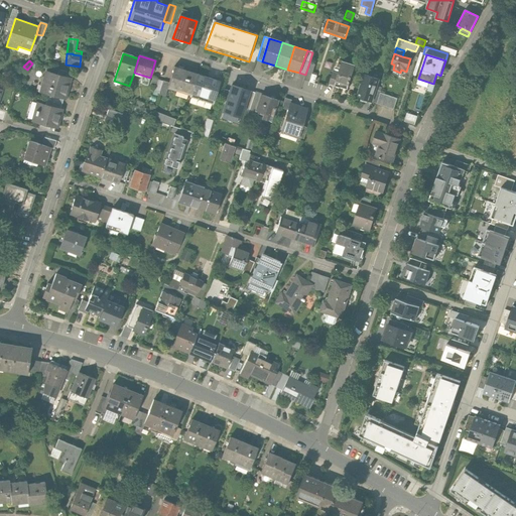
[(356,66),(344,61),(339,74),(333,72),(330,84),(348,90),(351,83),(355,70),(356,66)]
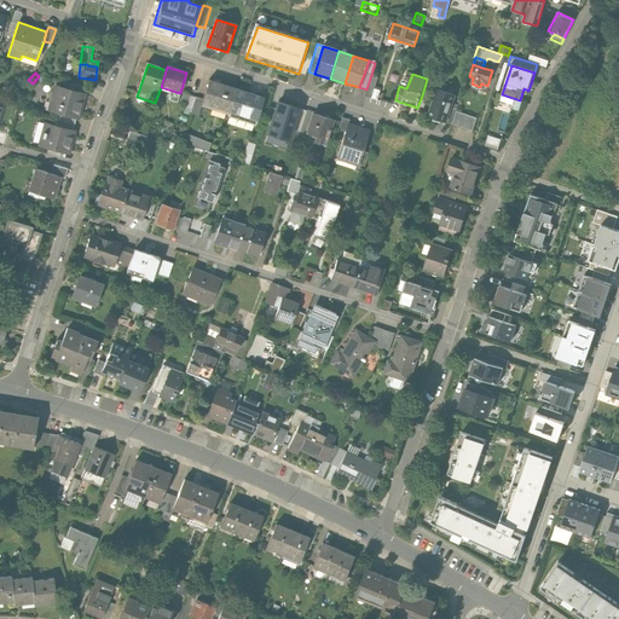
[(379,77),(371,75),(366,90),(360,108),(372,111),(376,100),(371,99),(379,77)]
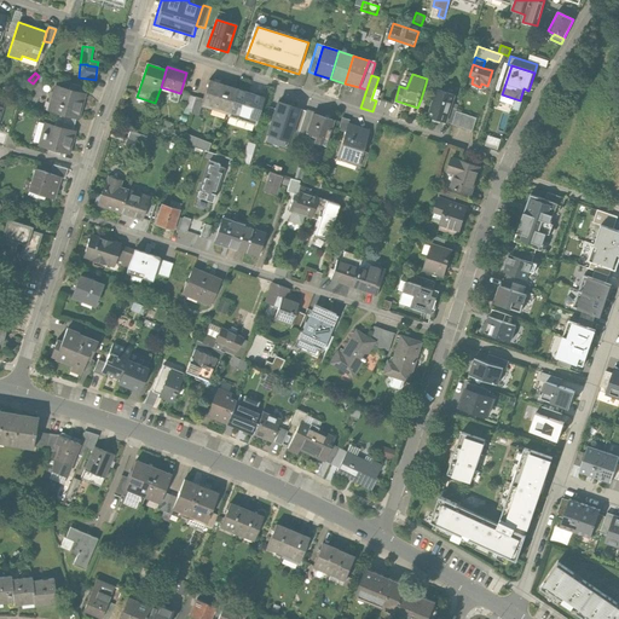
[(202,104),(215,109),(230,113),(237,90),(223,86),(209,81),(203,100),(202,104)]
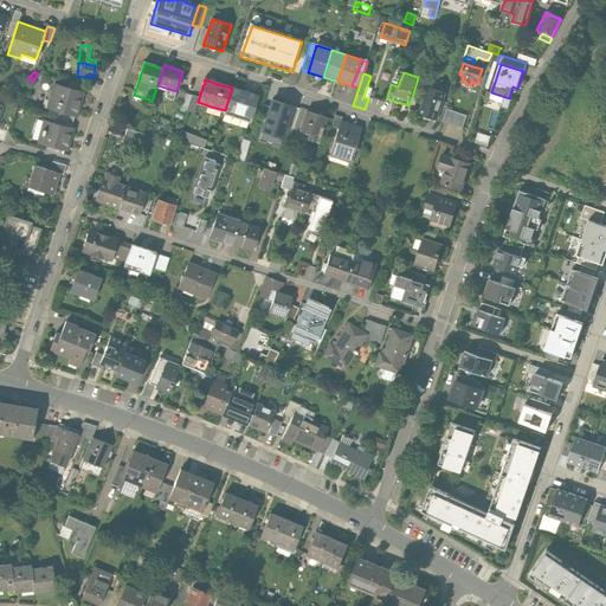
[(70,82),(68,88),(81,91),(83,85),(70,82)]
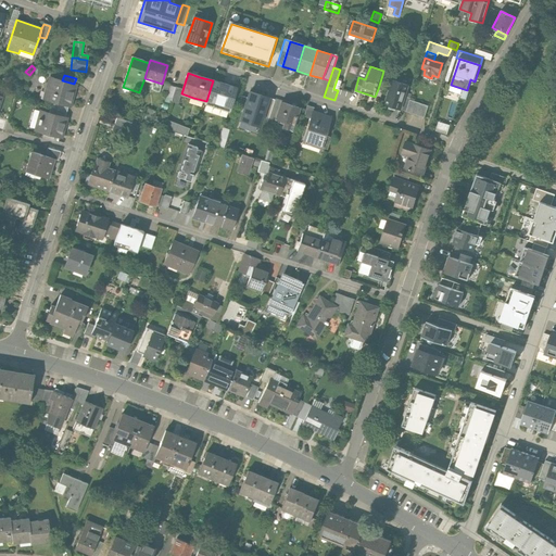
[(388,76),(382,75),(378,89),(382,91),(388,76)]
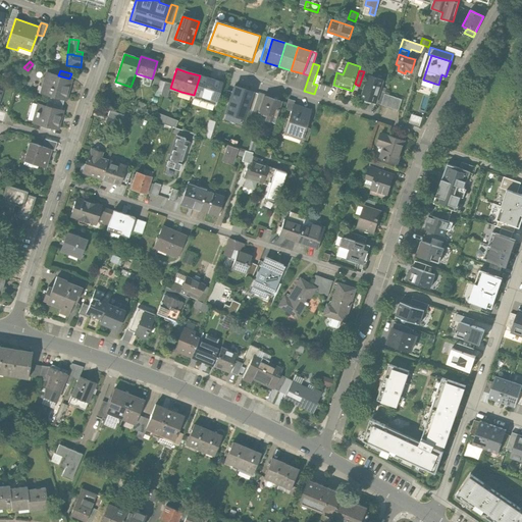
[(46,72),(40,94),(49,96),(64,100),(65,101),(71,80),(69,79),(58,75),(46,72)]
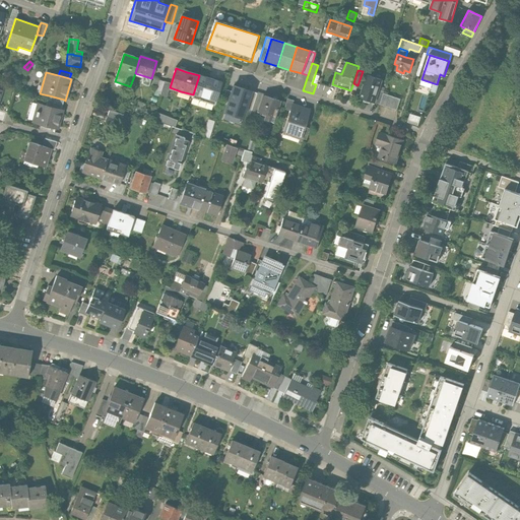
[(383,80),(367,75),(364,84),(366,84),(361,98),(375,103),(382,82),(383,80)]
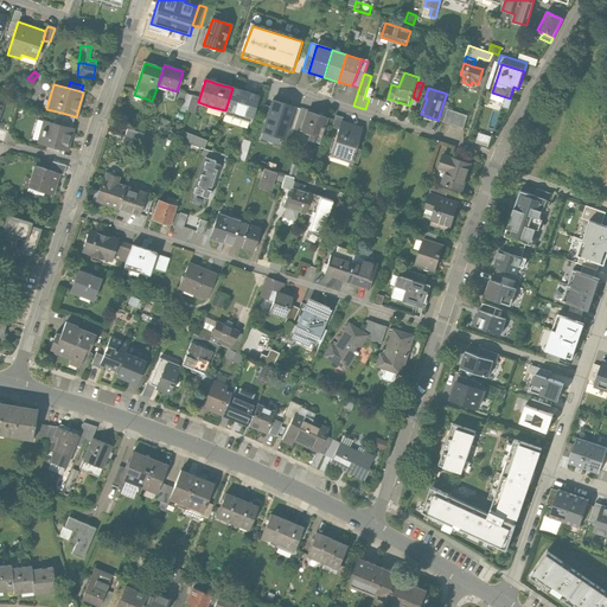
[(225,115),(251,125),(260,97),(234,89),(225,115)]
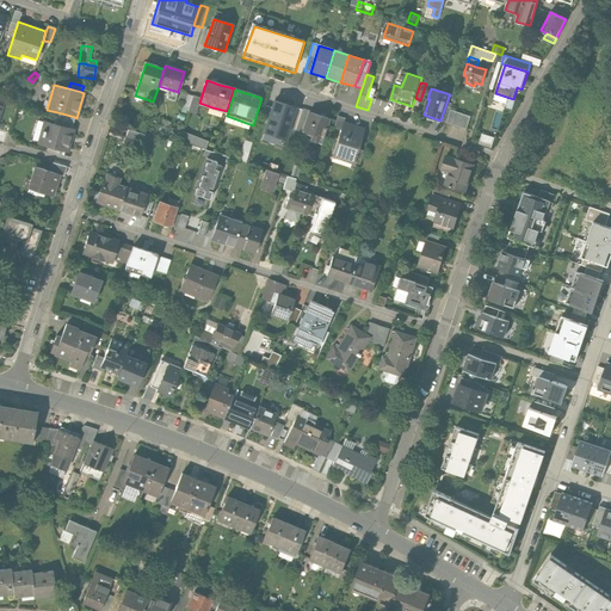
[(181,109),(189,110),(192,97),(186,94),(181,109)]
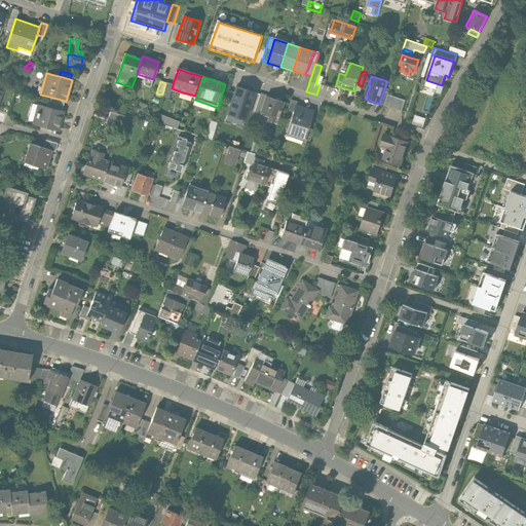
[(173,85),(165,83),(162,95),(161,97),(168,99),(172,88),(173,85)]
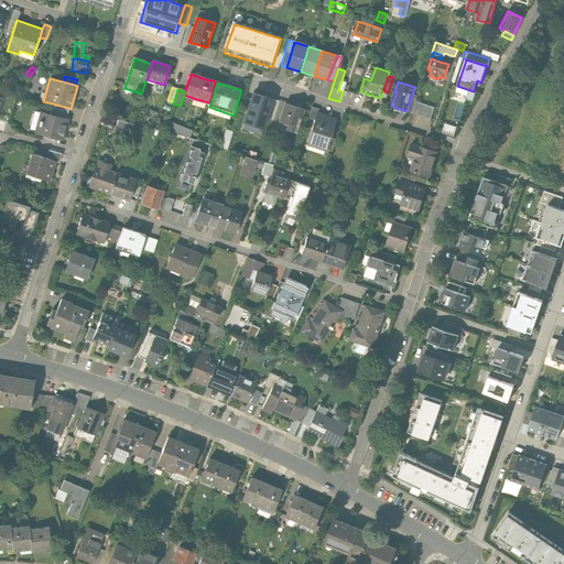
[(420,91),(414,89),(407,111),(431,119),(435,108),(416,101),(420,91)]
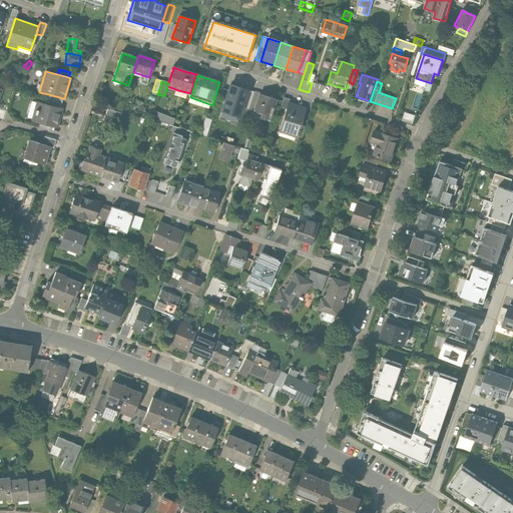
[(230,85),(221,110),(238,116),(241,108),(247,90),(230,85)]
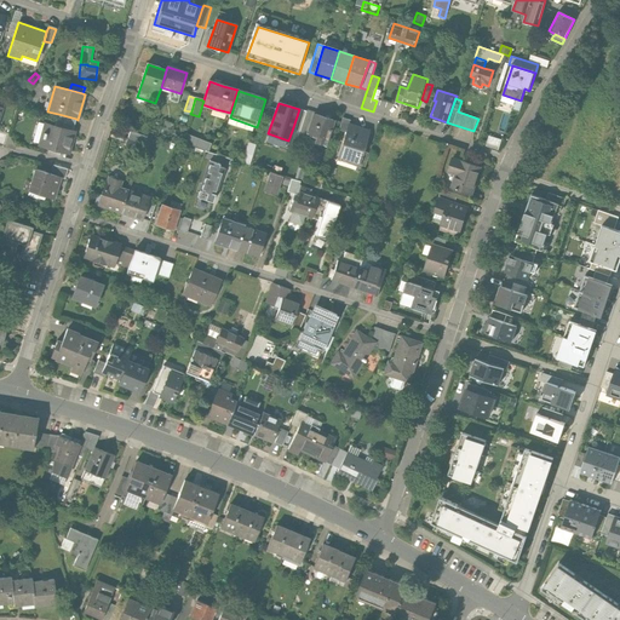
[(299,109),(292,131),(299,132),(300,131),(306,112),(299,109)]
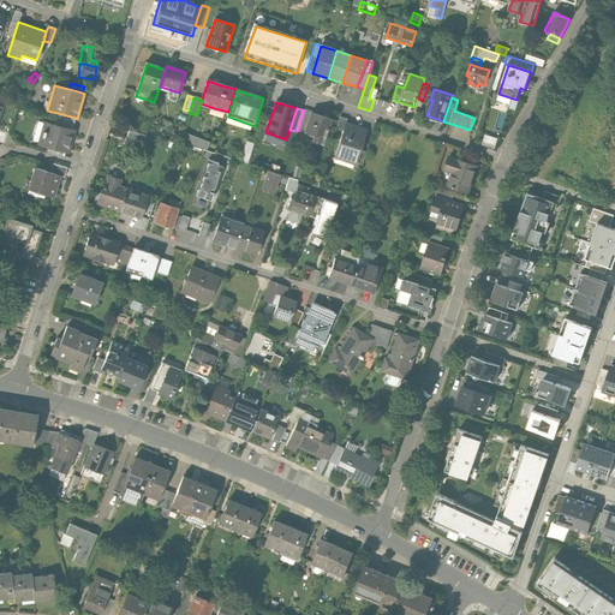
[(311,112),(304,109),(304,111),(298,130),(305,132),(311,113),(311,112)]
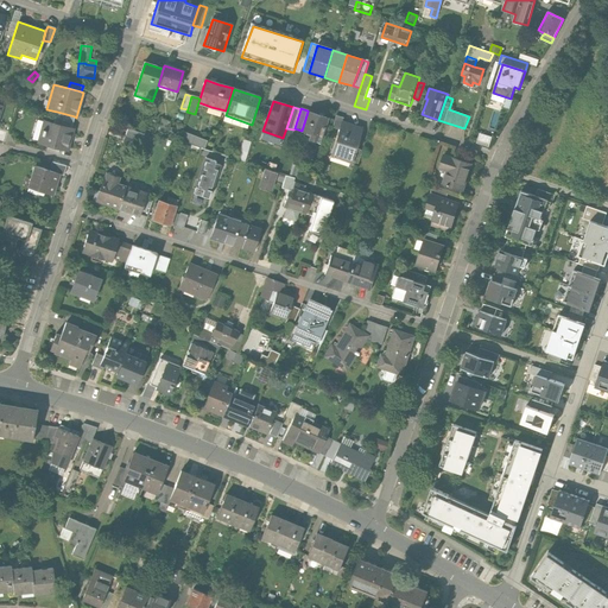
[(73,124),(75,116),(57,112),(55,119),(73,124)]
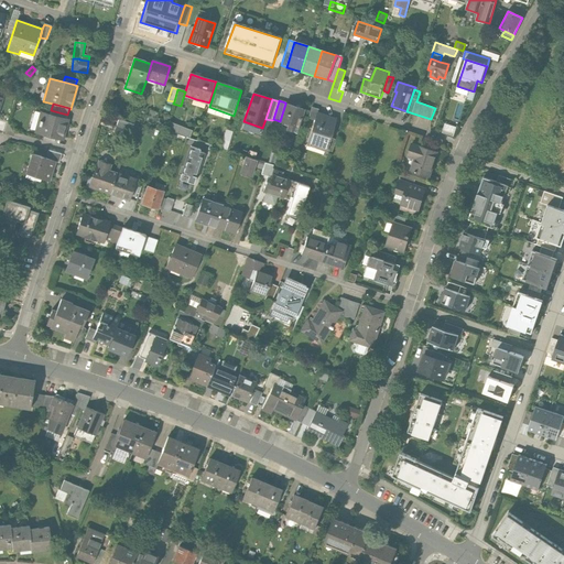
[(296,132),(304,109),(285,104),(280,121),(289,123),(286,129),(296,132)]
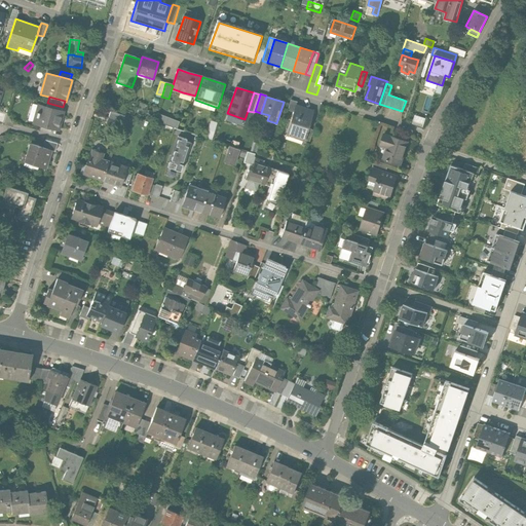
[(287,111),(293,113),(296,106),(297,103),(291,101),(287,111)]
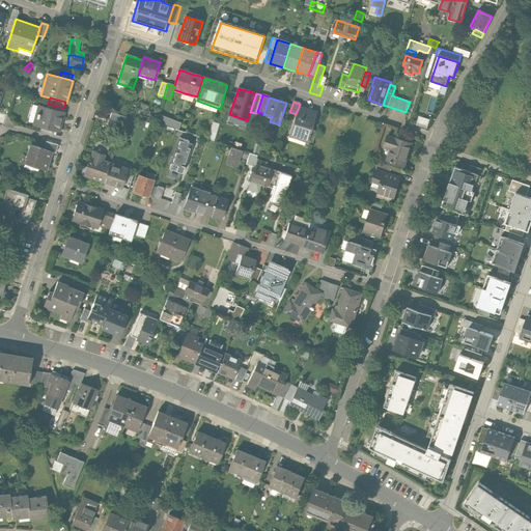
[(147,106),(141,105),(138,115),(143,117),(147,106)]
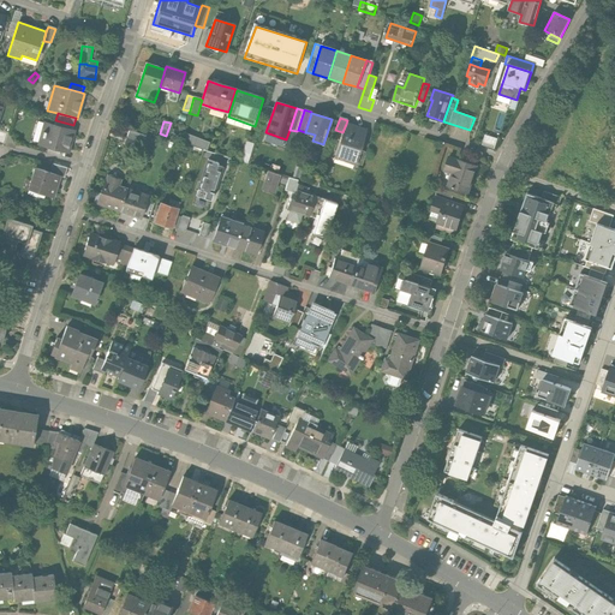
[(45,123),(39,145),(48,148),(60,151),(69,154),(75,131),(45,123)]
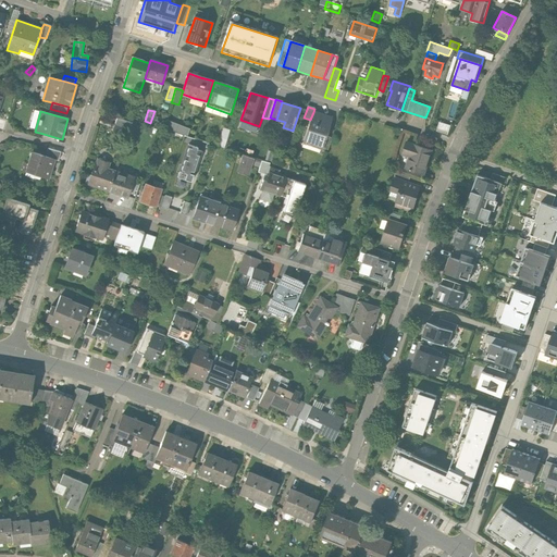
[(310,120),(302,144),(320,149),(324,136),(331,118),(313,112),(310,120)]
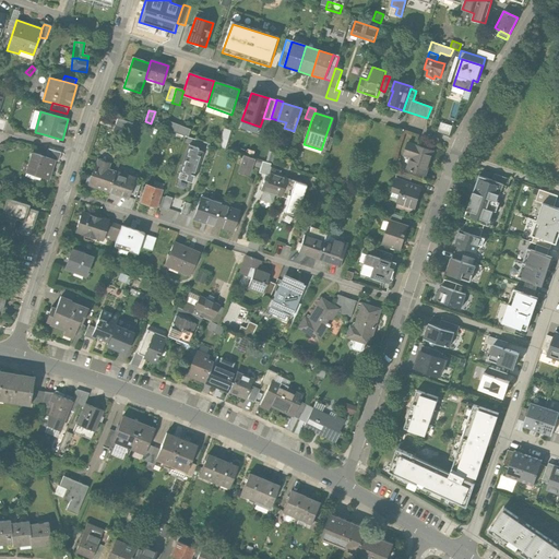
[(132,123),(117,119),(113,132),(128,138),(132,123)]
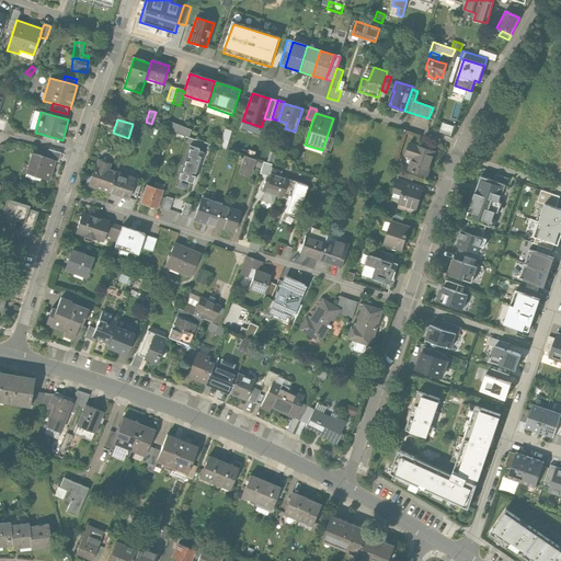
[(191,130),(167,121),(163,128),(189,138),(191,130)]
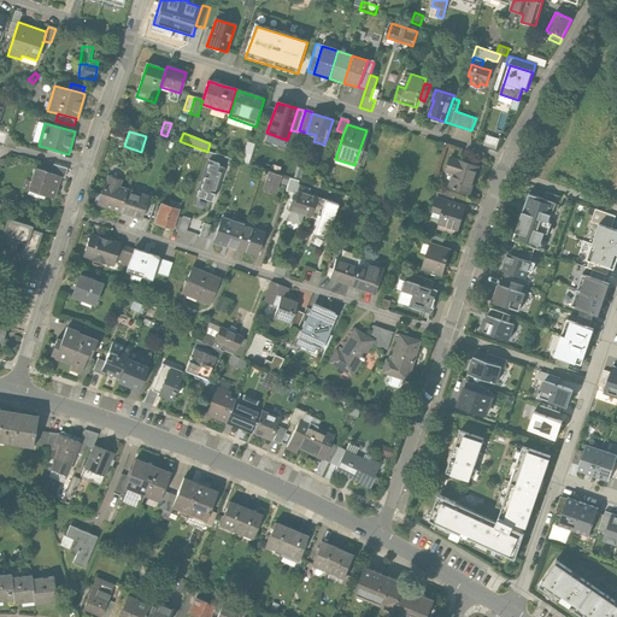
[(247,142),(241,163),(248,165),(256,145),(247,142)]
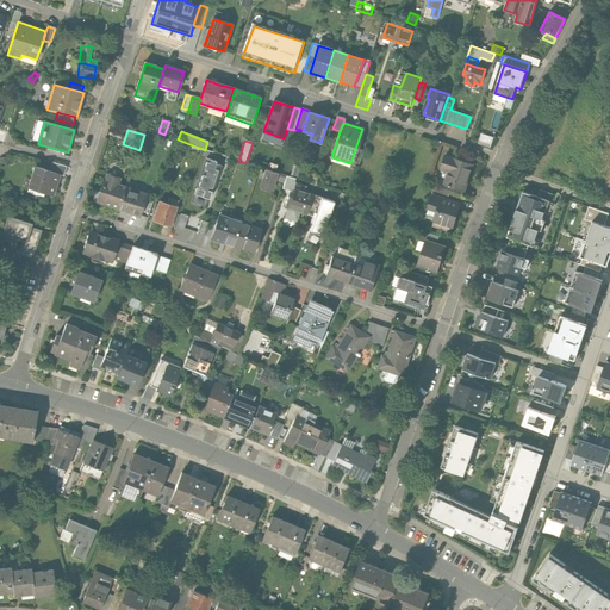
[(362,151),(355,149),(350,163),(350,165),(358,167),(362,151)]
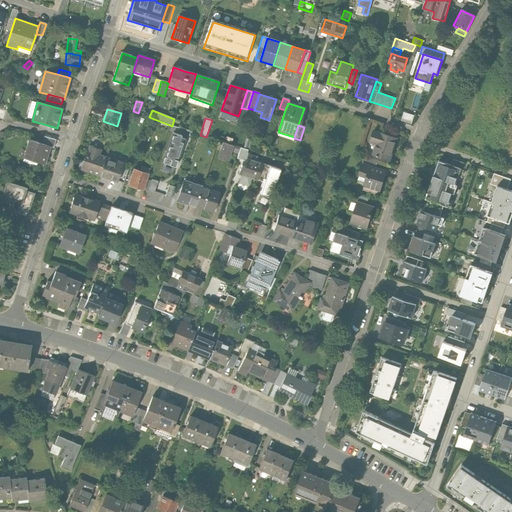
[(398,138),(374,130),(370,142),(377,144),(374,155),(390,160),(398,138)]
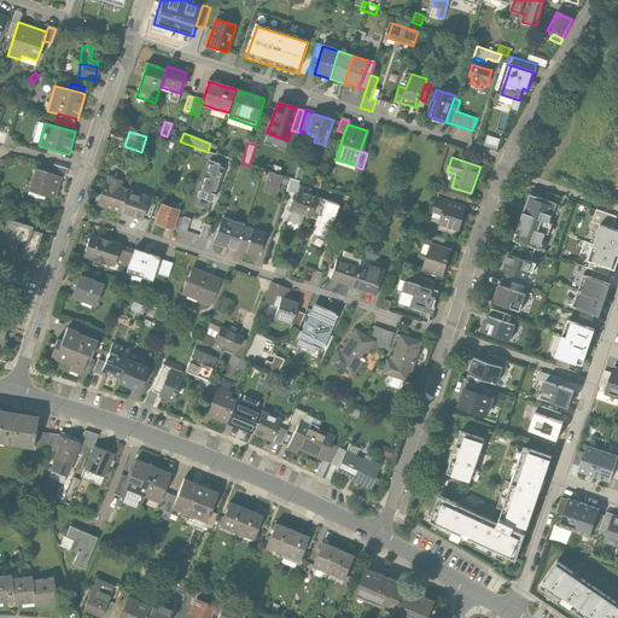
[(225,165),(208,159),(196,198),(213,203),(225,165)]
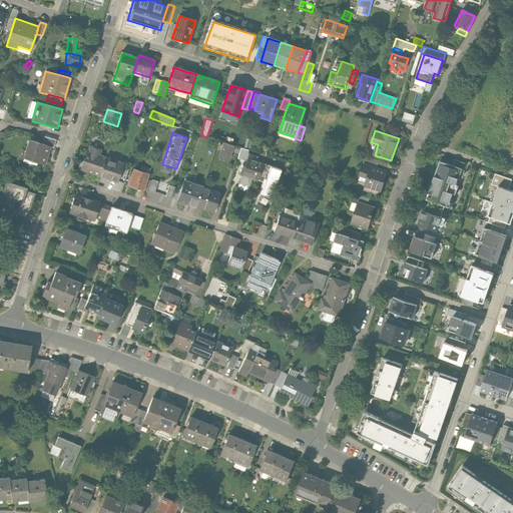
[(44,137),(41,144),(50,147),(53,148),(55,141),(44,137)]
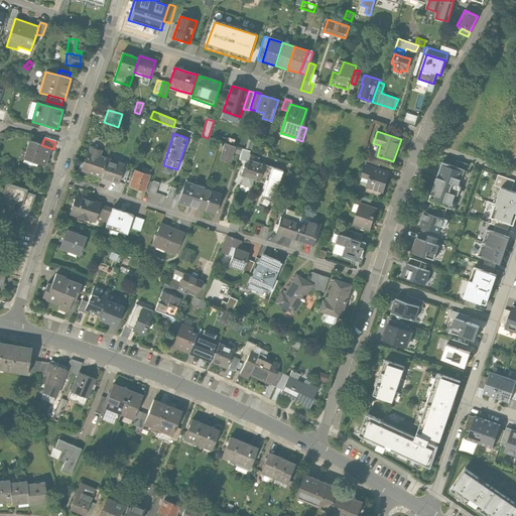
[(30,141),(24,159),(44,166),(50,148),(41,145),(30,141)]
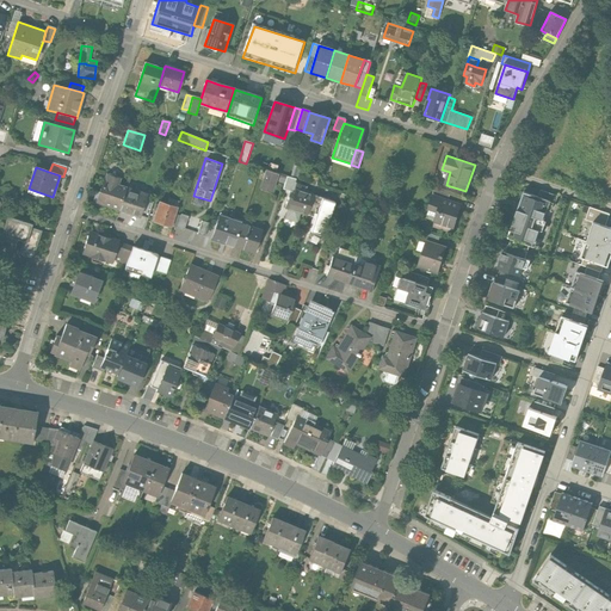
[(272,193),(278,174),(266,171),(260,190),(272,193)]
